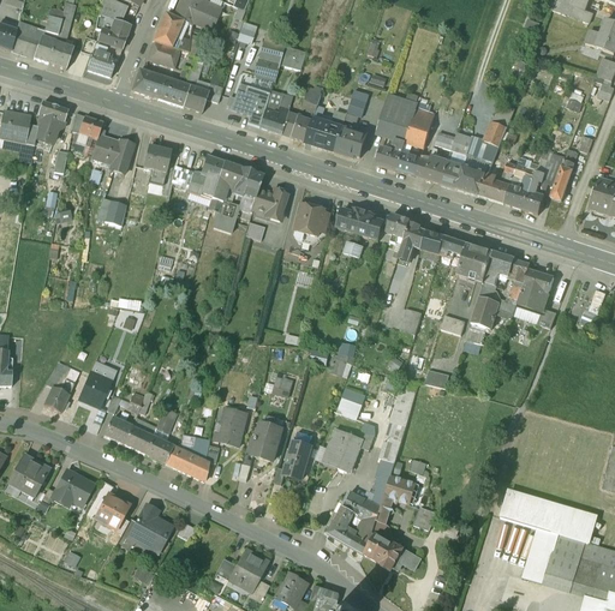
[(64,0),(63,10),(63,11),(63,15),(61,19),(70,22),(75,5),(71,4),(72,0),(64,0)]
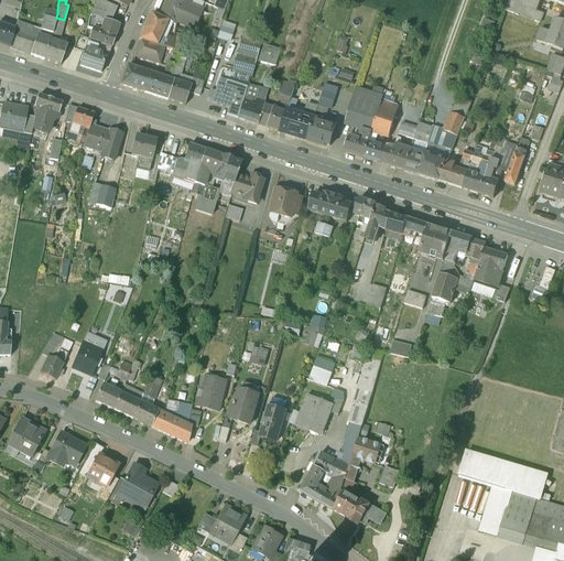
[(91,0),(90,6),(98,7),(96,15),(102,18),(106,19),(109,20),(115,6),(106,1),(104,0),(91,0)]
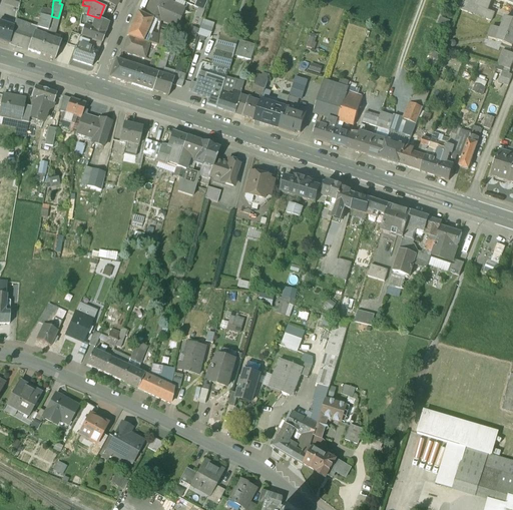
[(178,5),(167,0),(150,0),(147,7),(159,12),(157,17),(166,21),(175,24),(179,16),(174,14),(178,5)]
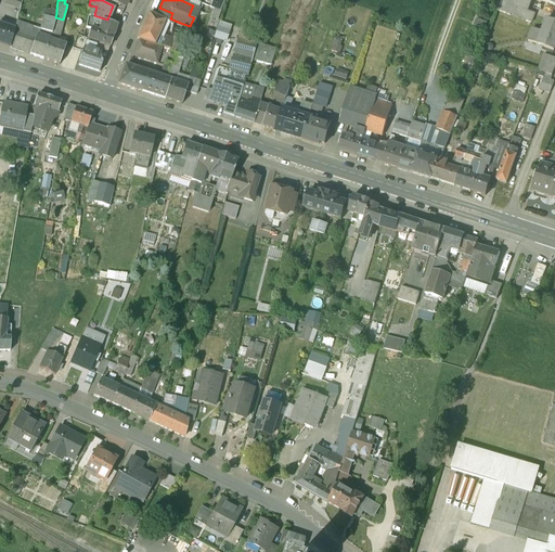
[(516,0),(515,4),(504,0),(498,0),(495,7),(530,18),(533,9),(528,7),(530,0),(516,0)]
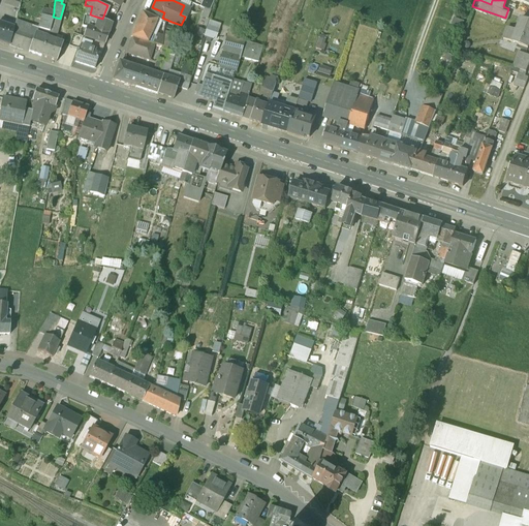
[(96,17),(90,14),(92,6),(85,5),(82,25),(87,26),(88,26),(92,27),(96,17)]
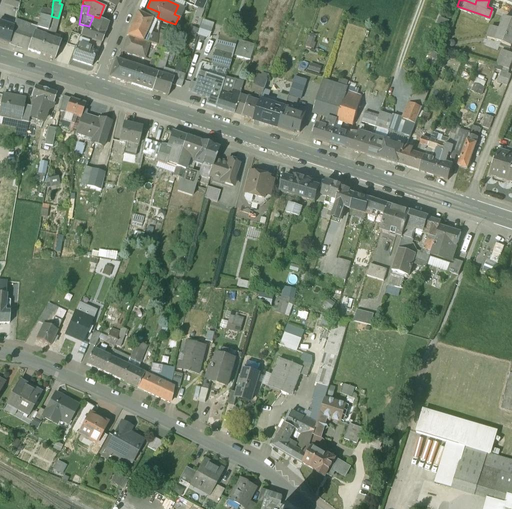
[(183,6),(178,5),(174,14),(179,16),(183,6)]
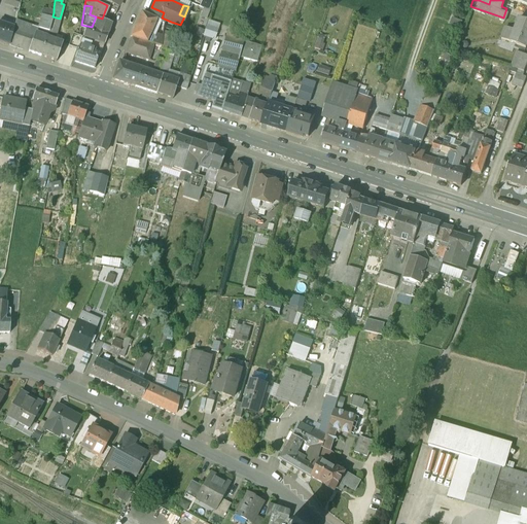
[(54,9),(43,6),(41,13),(53,16),(54,12),(54,9)]
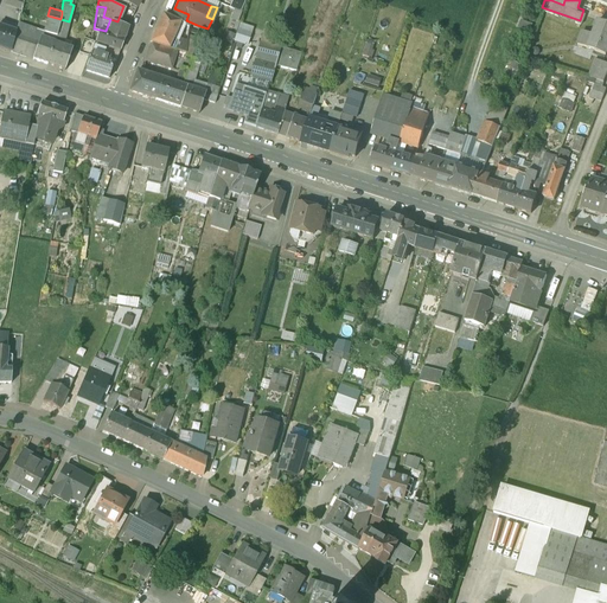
[(241,10),(235,7),(230,18),(237,20),(241,10)]
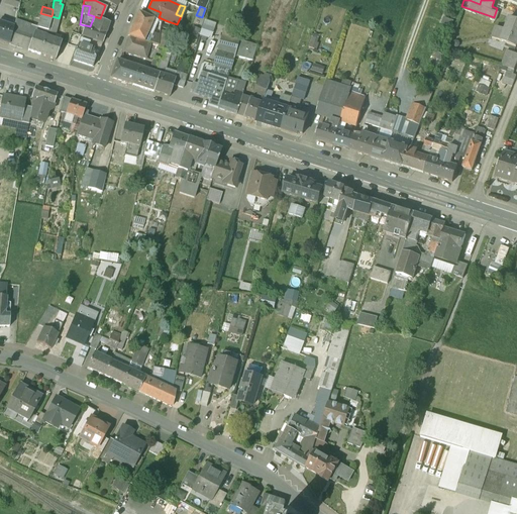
[(161,12),(148,7),(145,14),(153,17),(158,19),(159,17),(161,12)]
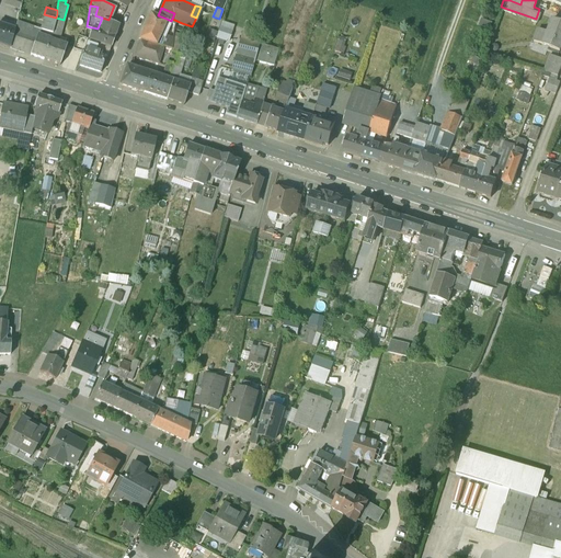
[(158,15),(150,12),(144,27),(160,34),(160,32),(167,19),(158,15)]
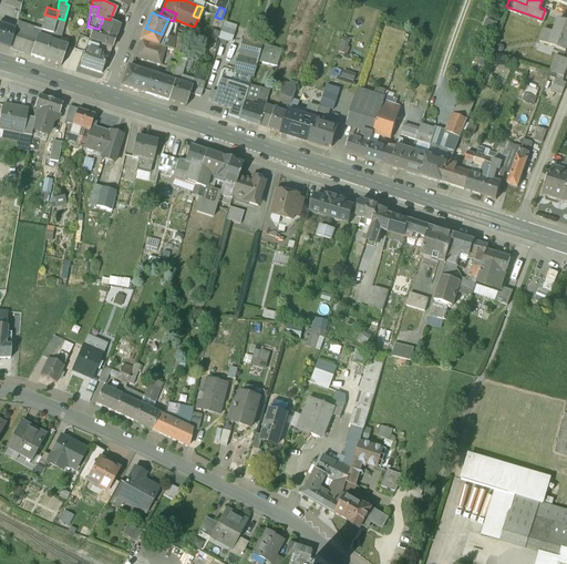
[(44,14),(39,34),(38,34),(30,54),(44,59),(52,33),(57,18),(44,14)]
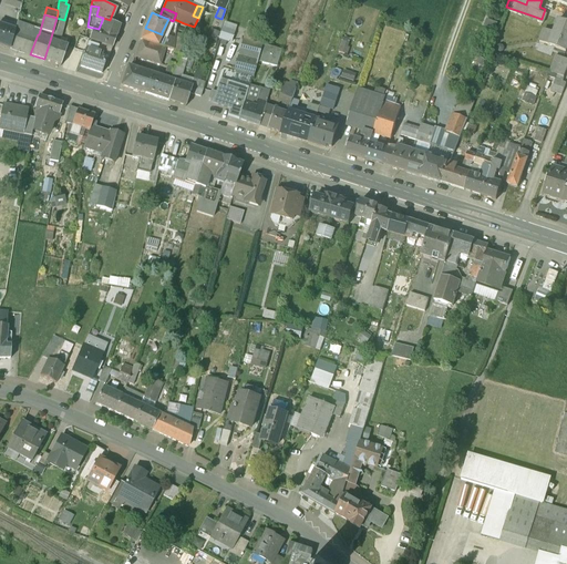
[(566,17),(557,14),(553,28),(547,42),(566,49),(566,44),(566,17)]
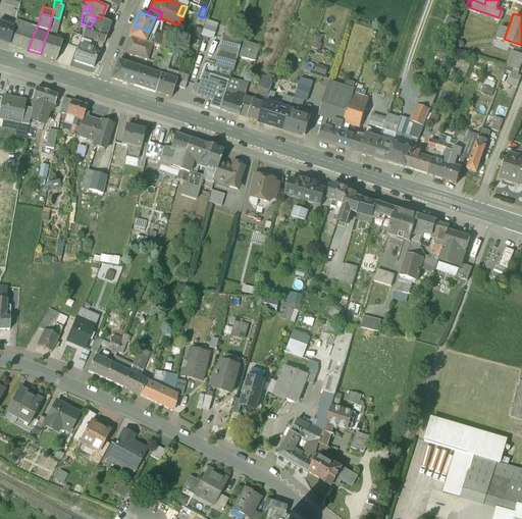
[(59,18),(52,16),(48,31),(54,32),(55,33),(59,18)]
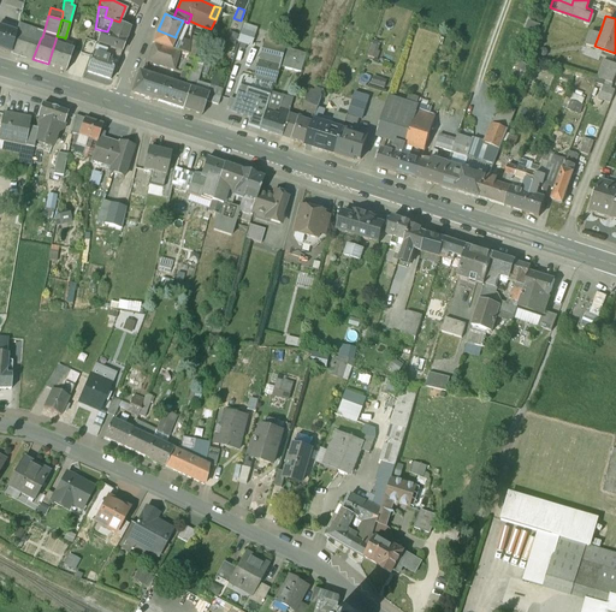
[(539,23),(528,19),(526,25),(537,30),(539,23)]
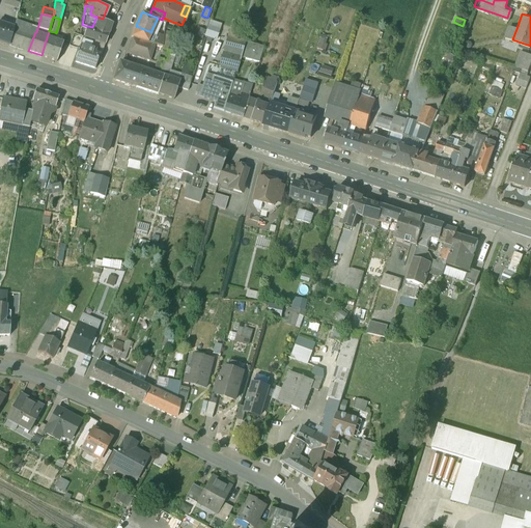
[(103,19),(100,18),(98,25),(99,25),(99,26),(109,30),(112,22),(103,19)]
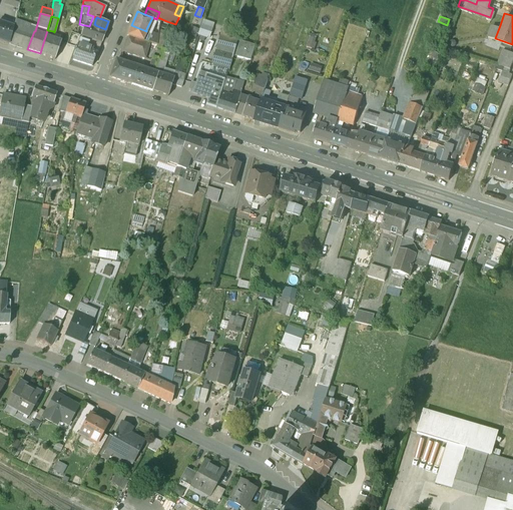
[(13,25),(0,20),(0,39),(9,42),(13,25)]
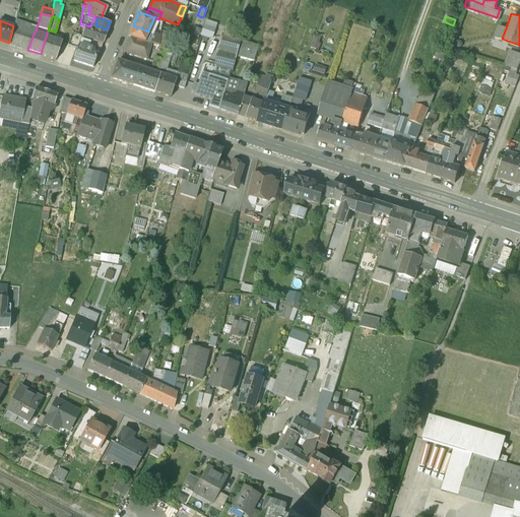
[(507,25),(499,22),(494,36),(502,39),(507,25)]
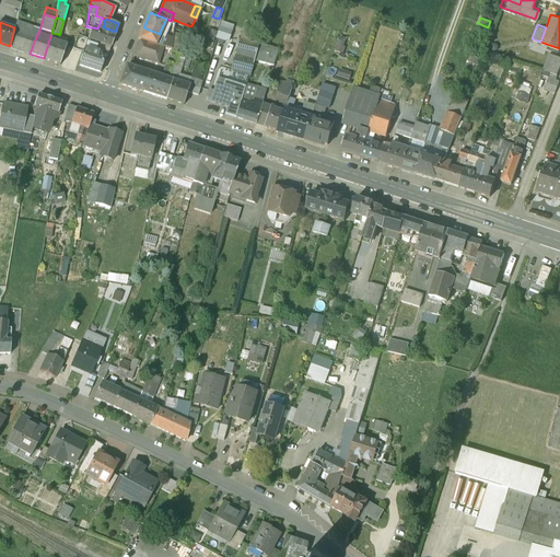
[(25,28),(15,25),(14,27),(10,46),(24,51),(28,37),(22,36),(25,28)]
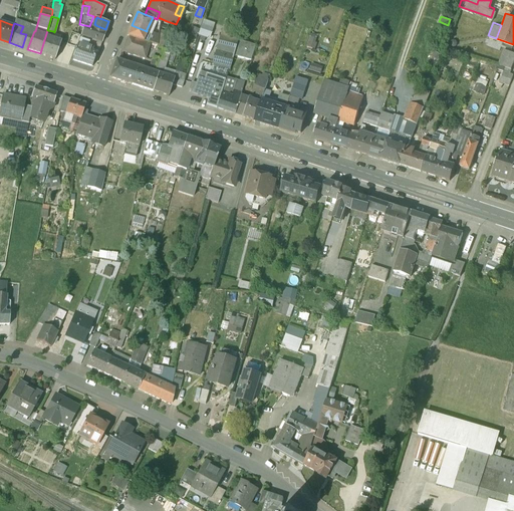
[(212,28),(201,24),(198,33),(209,37),(212,28)]
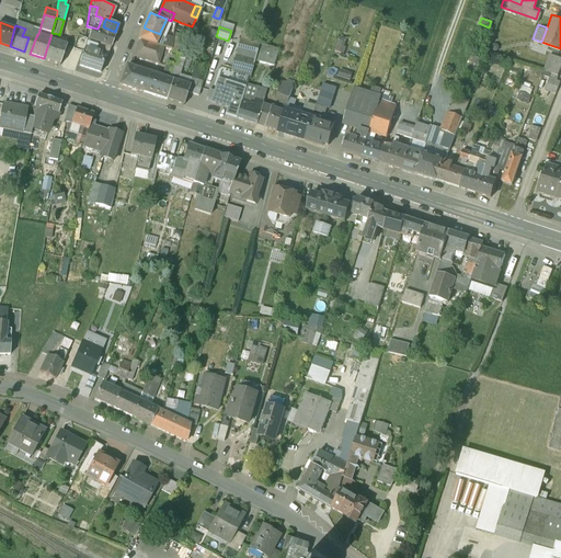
[(93,27),(92,27),(89,37),(98,40),(101,41),(111,44),(114,35),(103,31),(98,29),(93,27)]
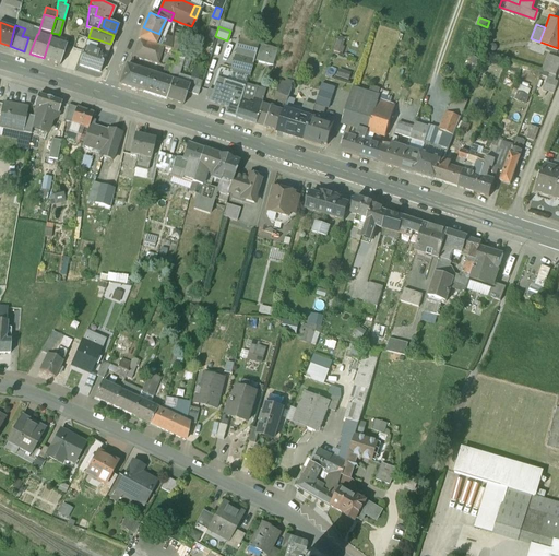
[(159,34),(143,27),(139,37),(155,42),(159,34)]
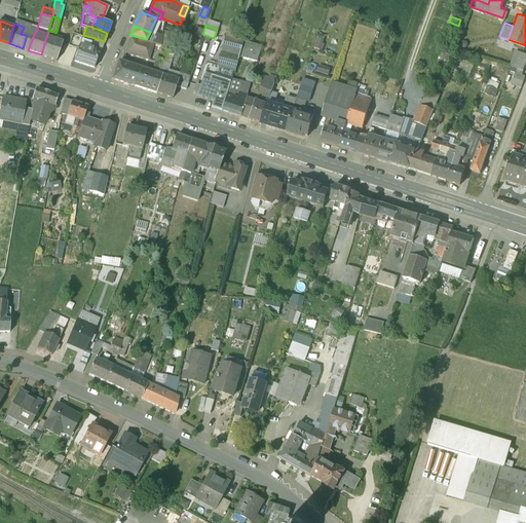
[(203,29),(195,26),(192,34),(199,37),(203,29)]
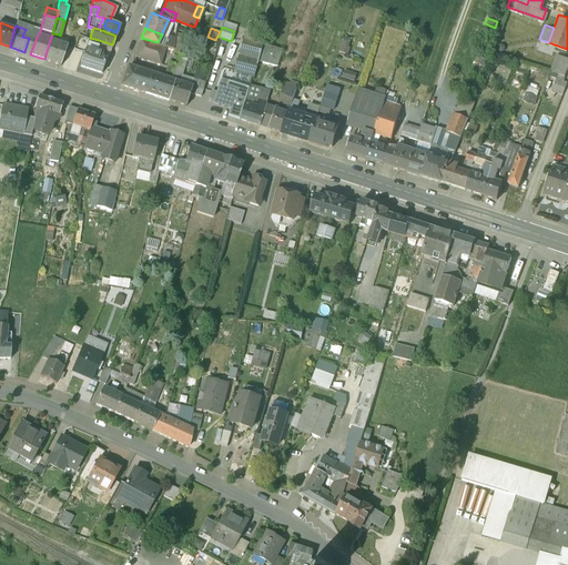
[(158,42),(161,43),(163,36),(164,37),(168,34),(175,36),(183,38),(184,36),(174,31),(173,33),(166,31),(162,32),(162,34),(158,42)]
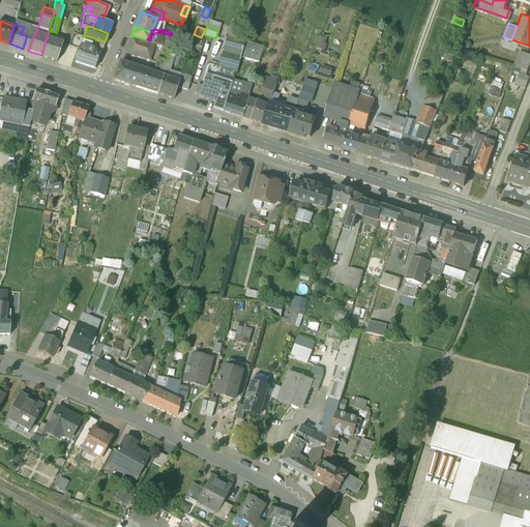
[(29,30),(27,35),(23,49),(28,51),(35,32),(29,30)]
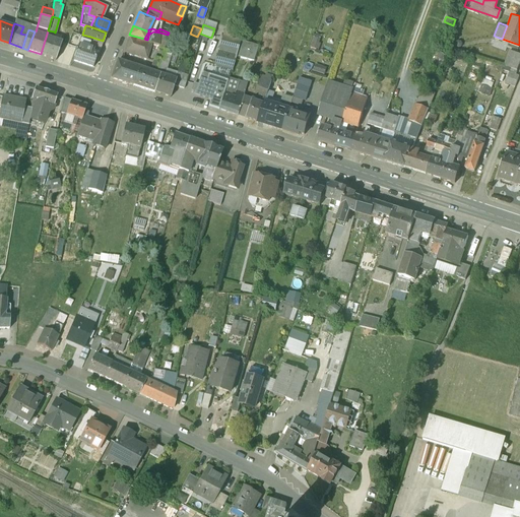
[(54,31),(48,30),(41,54),(55,59),(61,41),(52,38),(54,31)]
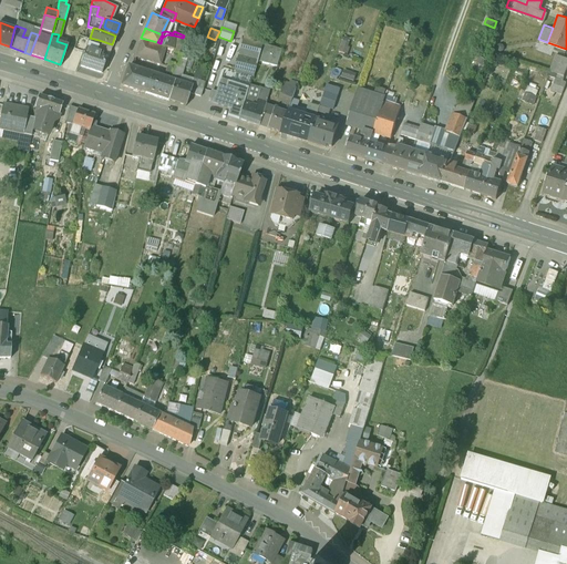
[(256,33),(254,41),(260,43),(263,34),(256,33)]
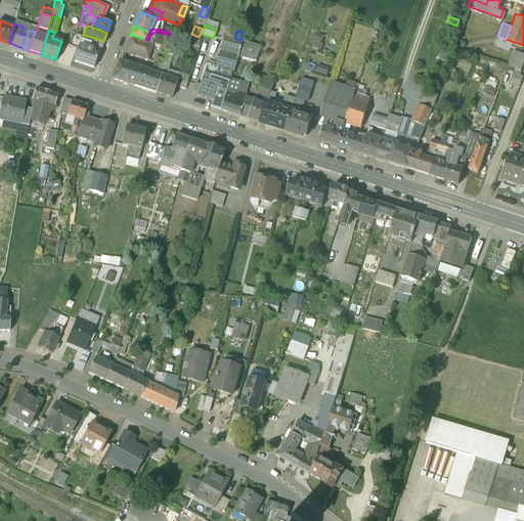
[(162,33),(155,32),(151,34),(150,33),(148,40),(160,44),(162,33)]
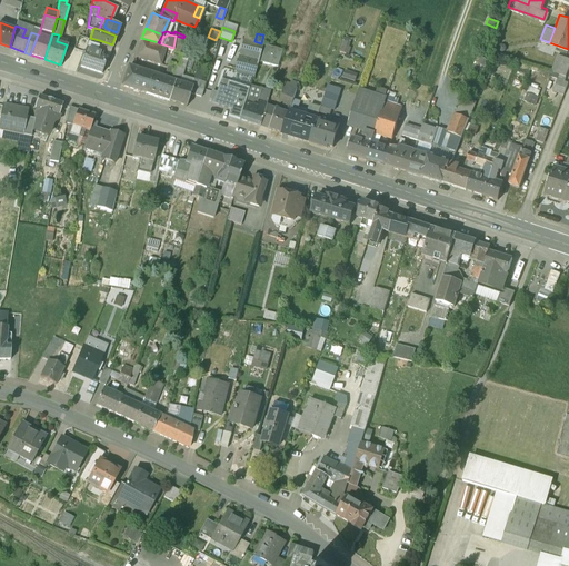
[(183,38),(176,36),(173,48),(173,51),(179,52),(183,38)]
